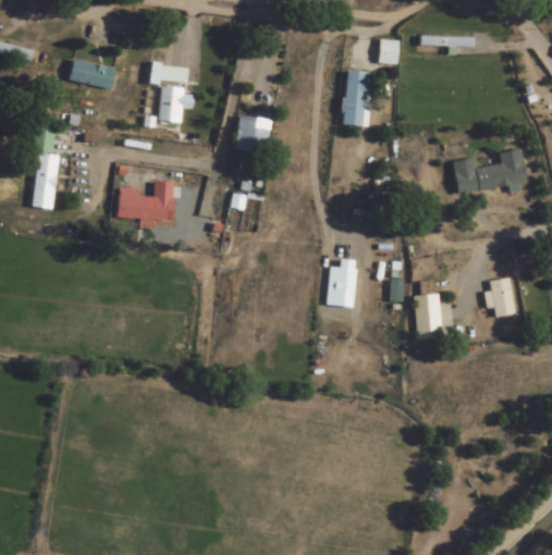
[(379,64),(399,64),(399,39),(379,39),(379,64)]
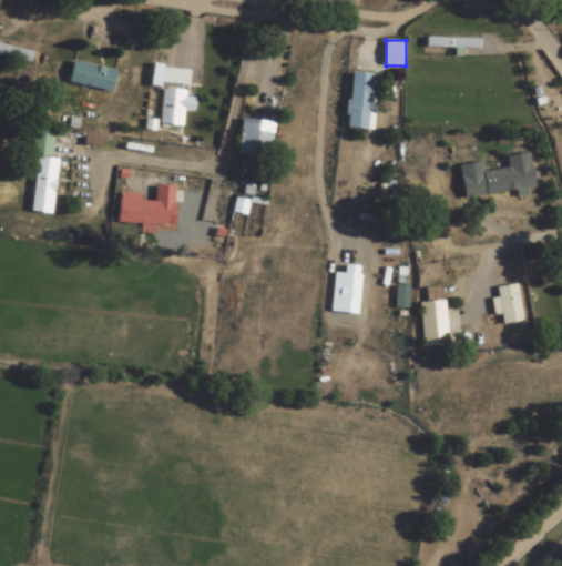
[(0,53),(33,61),(36,51),(0,42),(0,53)]
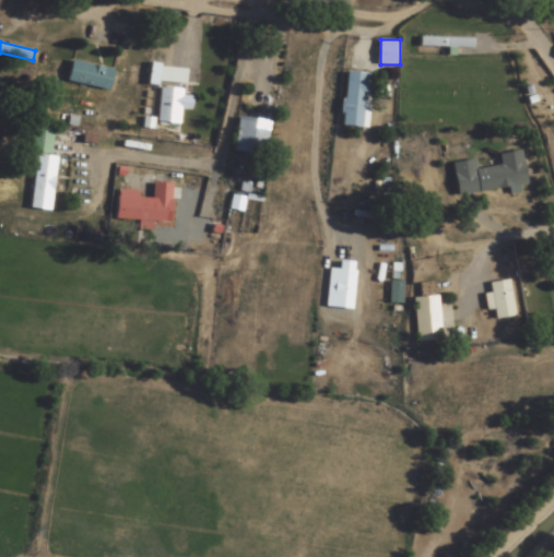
[(114,90),(118,69),(75,59),(71,80),(114,90)]
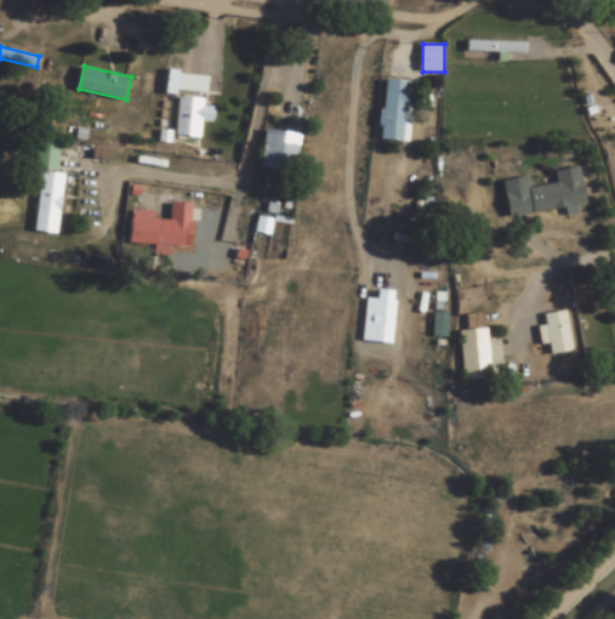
[(381,138),(410,141),(416,81),(387,78),(381,138)]
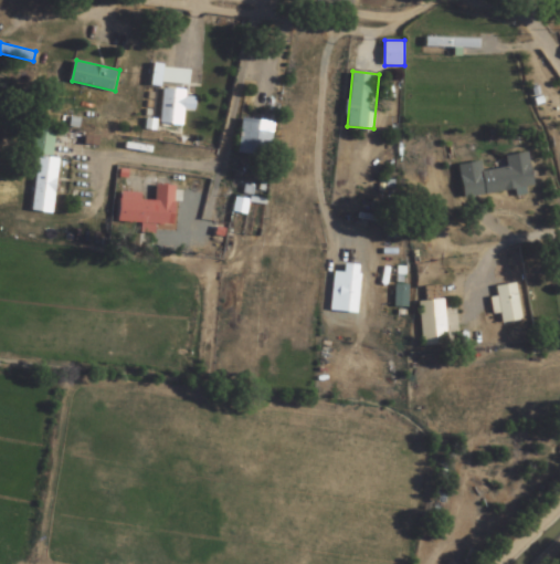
[(164,123),(187,124),(187,89),(165,89),(164,123)]
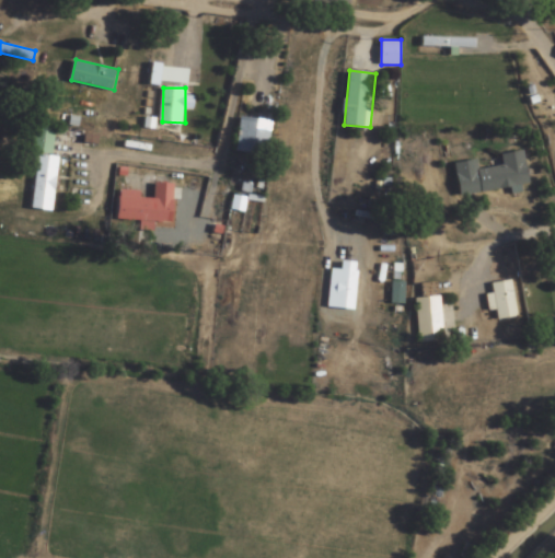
[(269,154),(273,119),(241,116),(238,151),(269,154)]
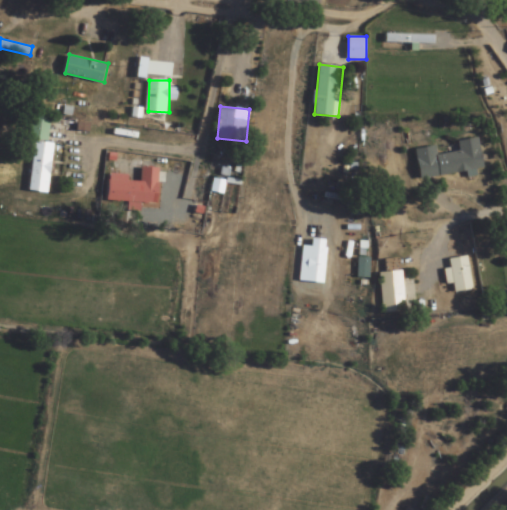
[(55,142),(50,141),(53,115),(33,112),(30,138),(37,139),(31,190),(49,192),(55,142)]
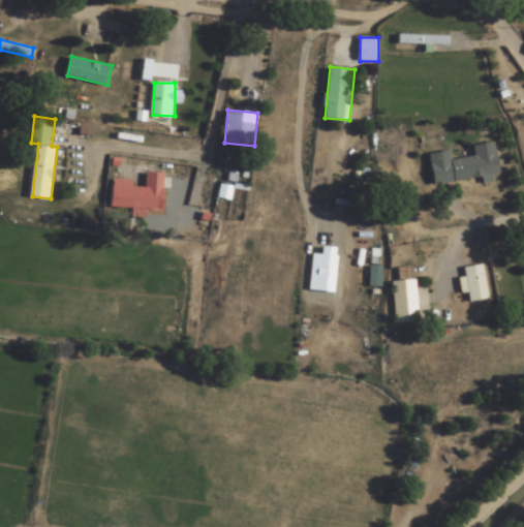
[(495,142),(474,145),(475,156),(450,159),(453,180),(499,173),(495,142)]
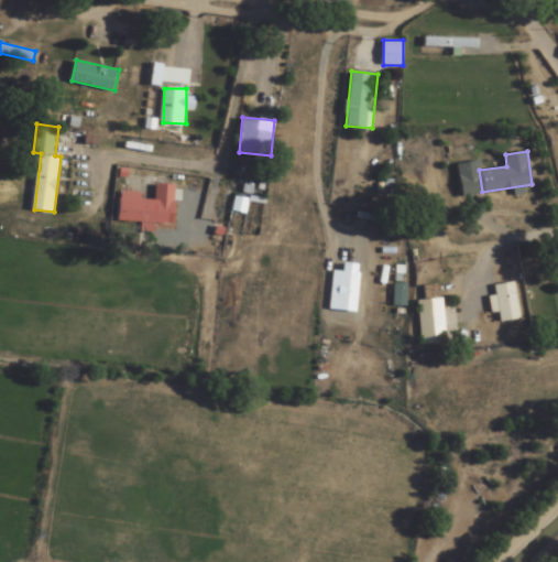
[(177,184),(159,183),(157,200),(142,198),(142,191),(121,190),(119,220),(175,223),(177,184)]
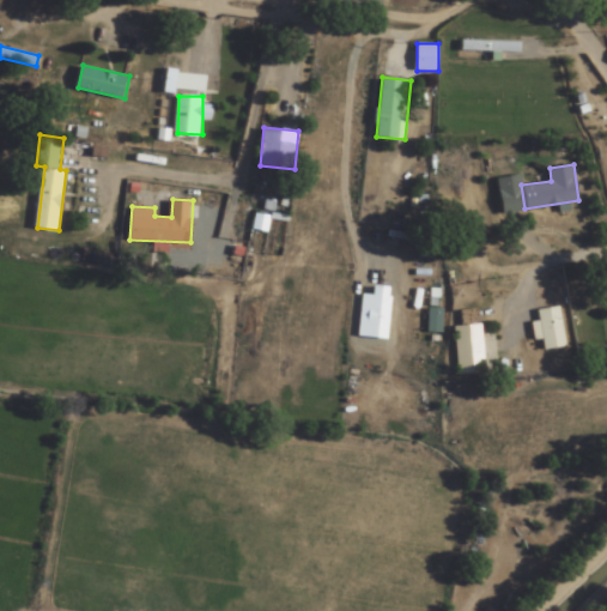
[(392,338),(393,296),(370,296),(369,337),(392,338)]
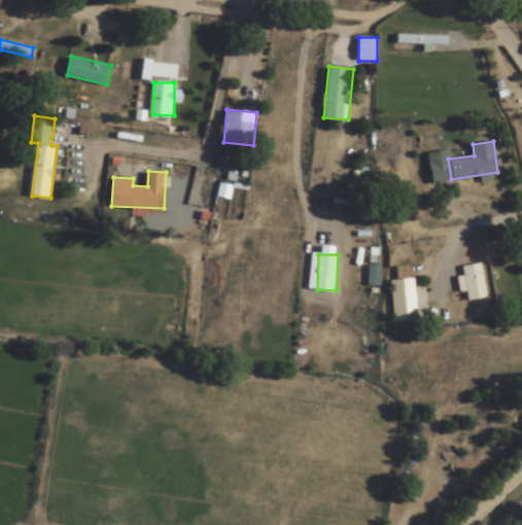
[(468,300),(487,298),(484,264),(464,265),(465,276),(460,277),(461,291),(467,290),(468,300)]
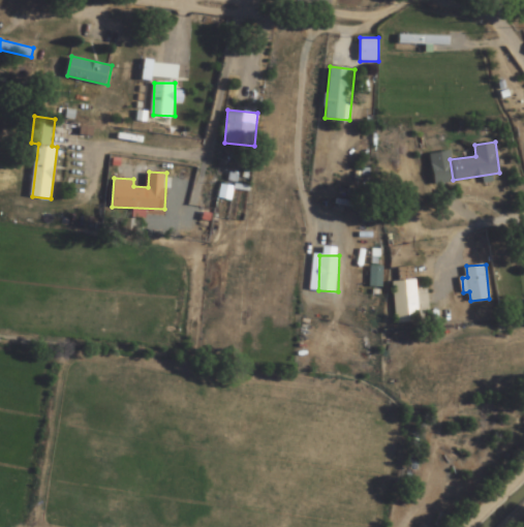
[(384,286),(384,266),(373,266),(373,286),(384,286)]
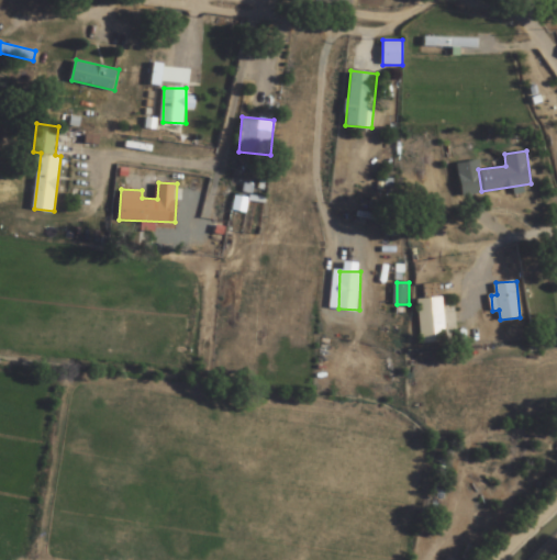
[(421,298),(422,342),(444,342),(443,283),(432,284),(433,298),(421,298)]
